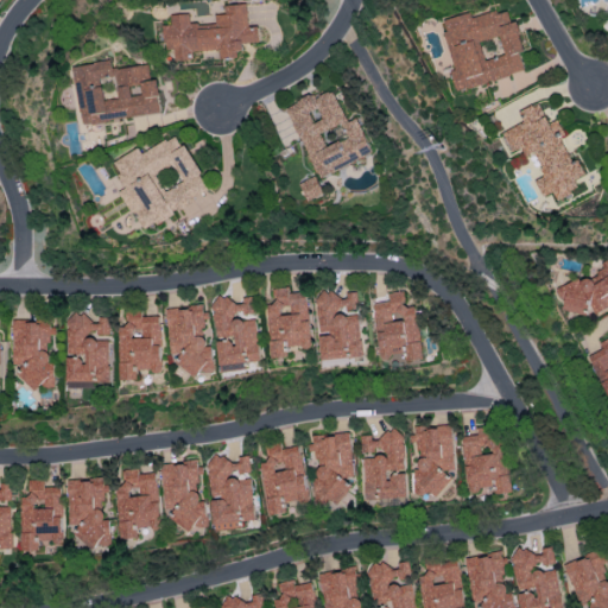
[(170,61),(195,59),(194,51),(220,50),(221,56),(245,55),(245,43),(261,42),(260,26),(251,27),(249,4),(227,5),(228,14),(217,14),(219,26),(201,27),(201,23),(192,23),(191,13),(173,14),(175,25),(168,25),(170,61)]
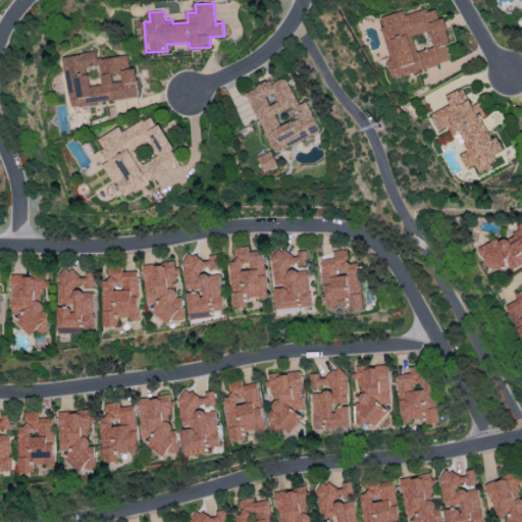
[(390,76),(451,62),(447,45),(451,44),(445,17),(438,18),(436,7),(405,14),(404,11),(379,16),(389,60),(387,60),(390,76)]
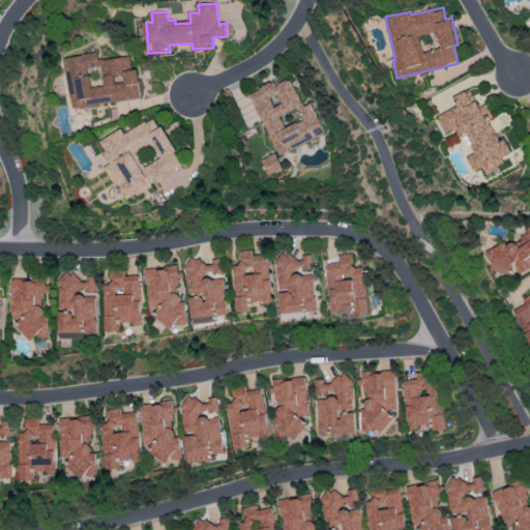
[(66,57),(74,108),(142,98),(138,69),(134,69),(131,56),(100,60),(99,53),(66,57)]
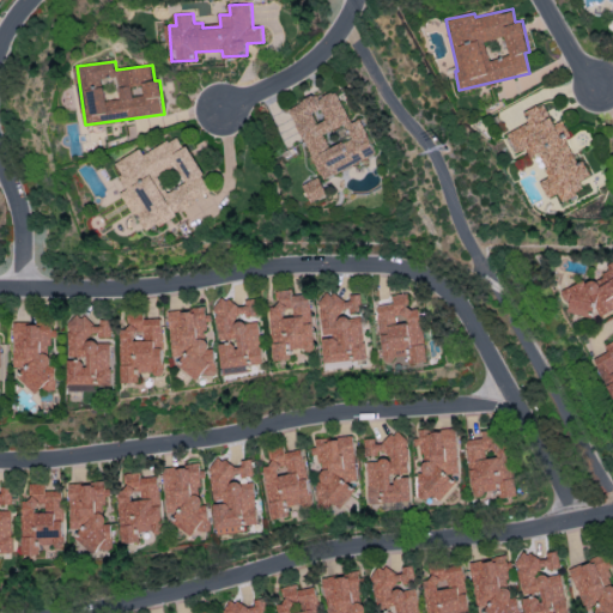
[(375,155),(359,119),(350,123),(335,91),(316,98),(315,96),(289,107),(320,178),(375,155)]
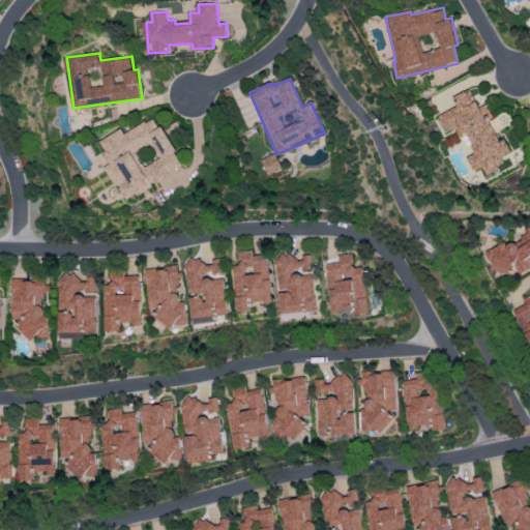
[(473,171),(482,168),(484,174),(505,166),(501,155),(509,152),(504,139),(498,141),(489,119),(492,118),(487,104),(478,108),(471,89),(452,96),(457,107),(438,114),(445,133),(454,128),(458,136),(466,133),(474,153),(467,156),(473,171)]
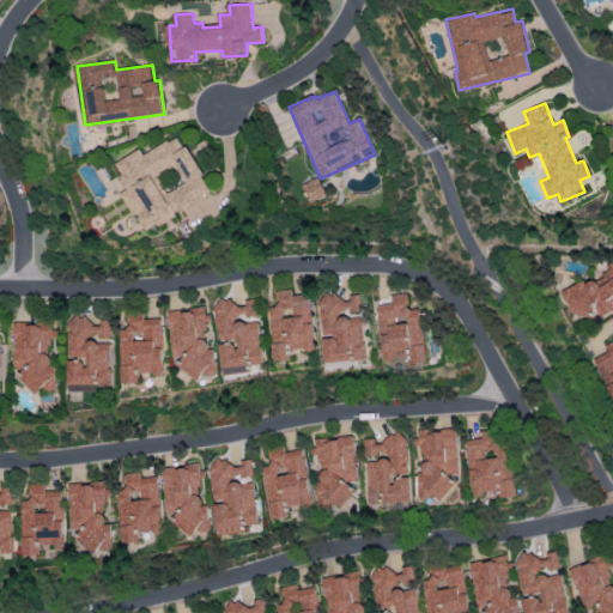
[(214,192),(178,134),(145,155),(141,149),(115,164),(131,188),(122,194),(135,216),(138,214),(149,231),(214,192)]
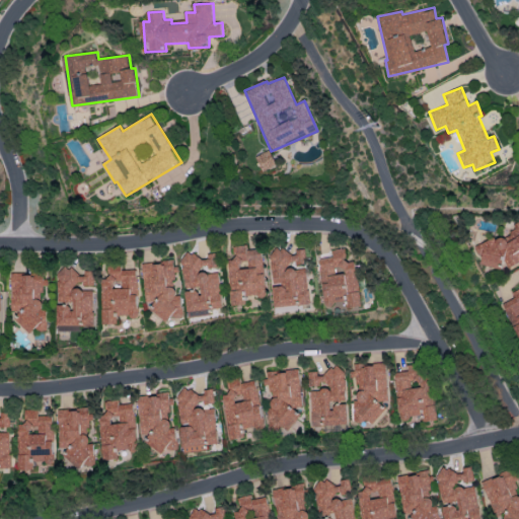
[(277,165),(270,150),(255,156),(263,171),(277,165)]
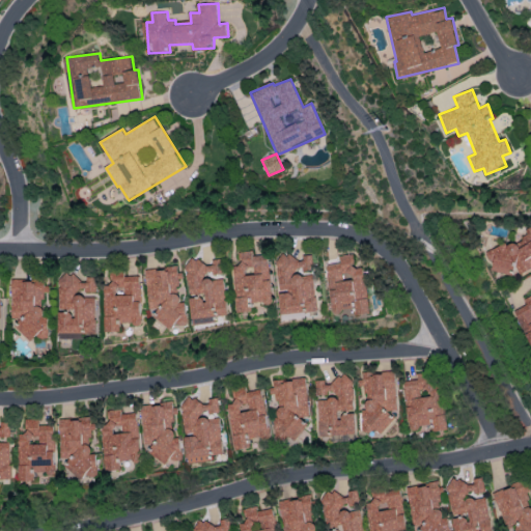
[(530,267),(530,228),(526,231),(528,234),(485,253),(496,275),(516,266),(520,273),(530,267)]
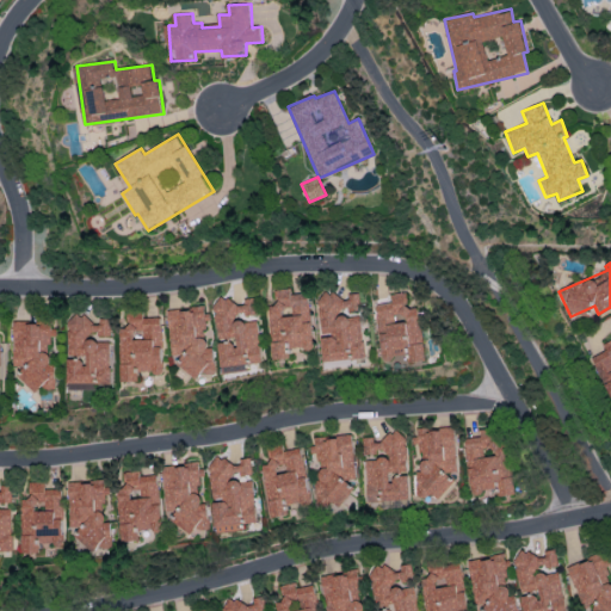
[(308,292),(290,295),(290,288),(275,289),(276,304),(266,306),(271,359),(288,358),(287,350),(313,347),(308,292)]
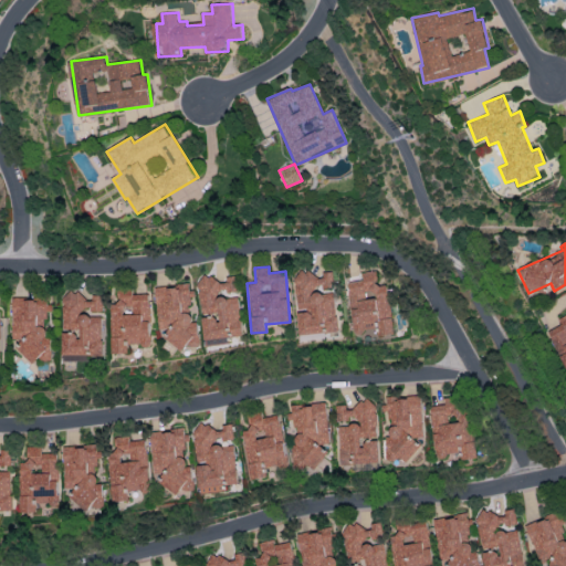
[(299,335),(337,332),(334,290),(332,271),(322,272),(322,273),(294,275),(299,335)]
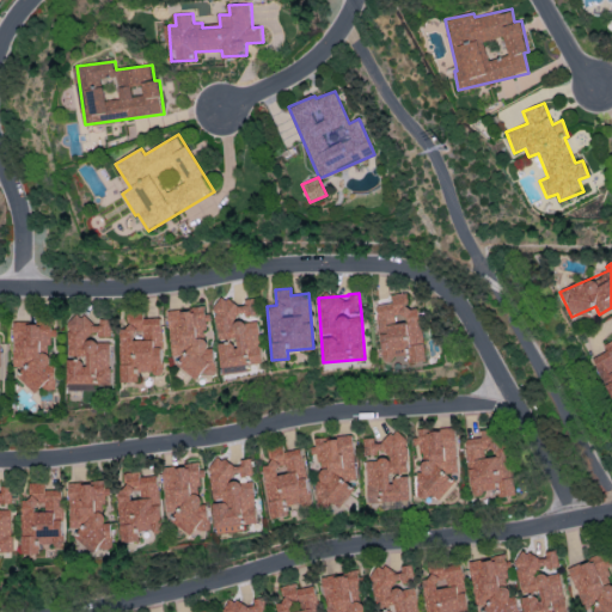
[(427,361),(417,307),(409,310),(405,293),(390,295),(392,303),(374,305),(384,363),(407,360),(407,365),(427,361)]
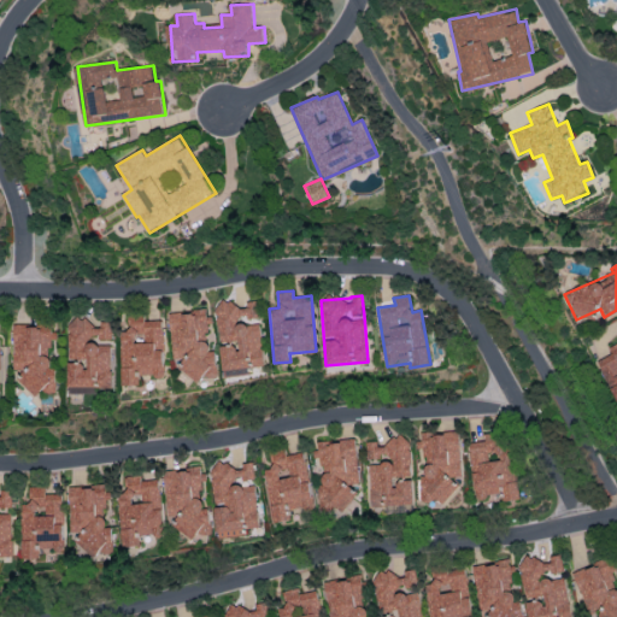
[(263,365),(256,300),(246,301),(246,303),(215,306),(223,370),(263,365)]
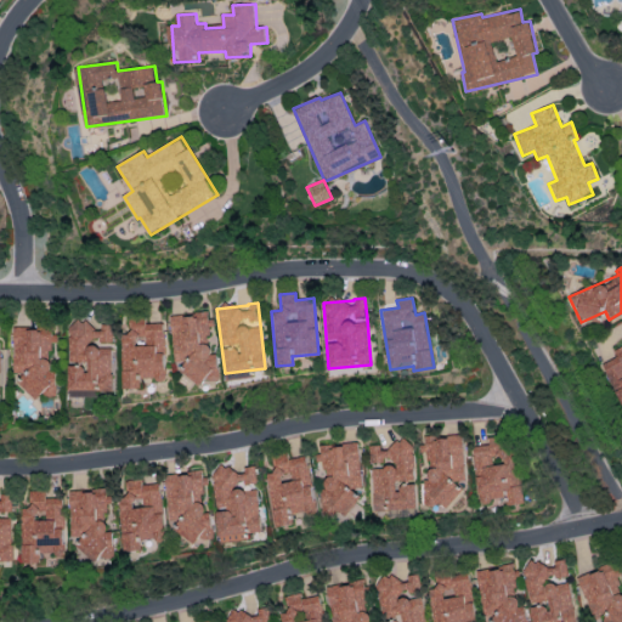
[(169,316),(174,362),(180,362),(182,382),(216,378),(213,339),(208,340),(207,327),(210,327),(209,312),(169,316)]
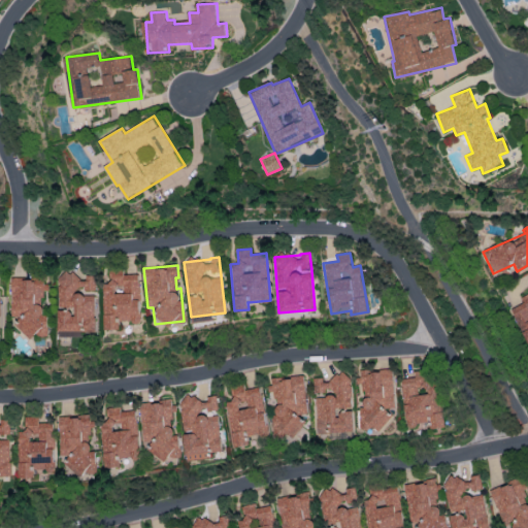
[(103,329),(119,329),(119,322),(139,322),(138,274),(123,274),(123,269),(109,269),(110,282),(103,282),(103,329)]
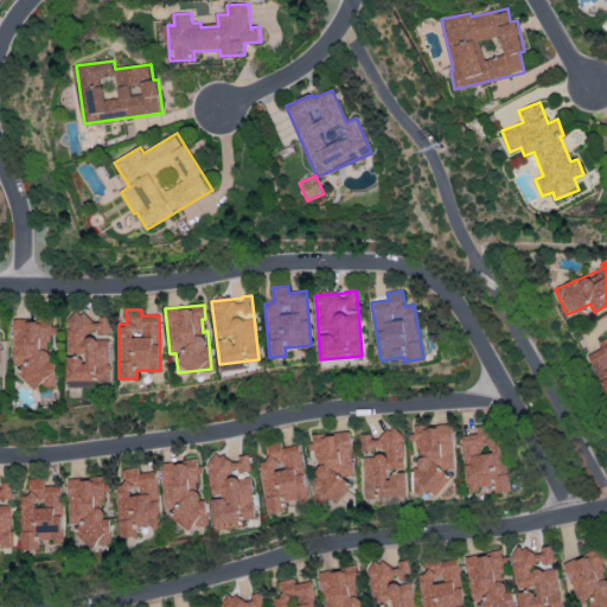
[(66,385),(108,385),(108,336),(109,336),(109,319),(88,319),(88,314),(66,314),(66,385)]
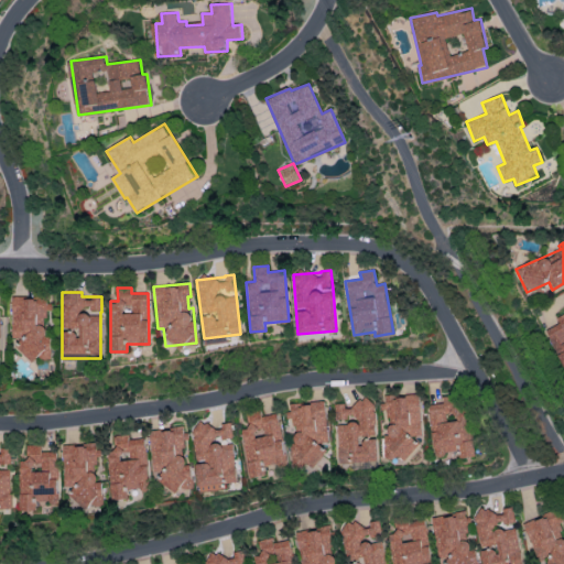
[(11,338),(17,338),(17,349),(26,349),(26,358),(50,359),(50,336),(44,336),(45,322),(47,323),(49,299),(12,297),(11,338)]
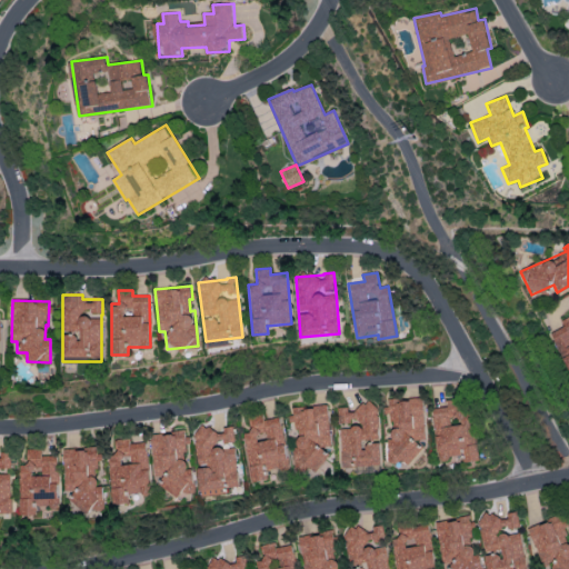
[(551,332),(568,369),(568,316),(561,320),(563,327),(551,332)]
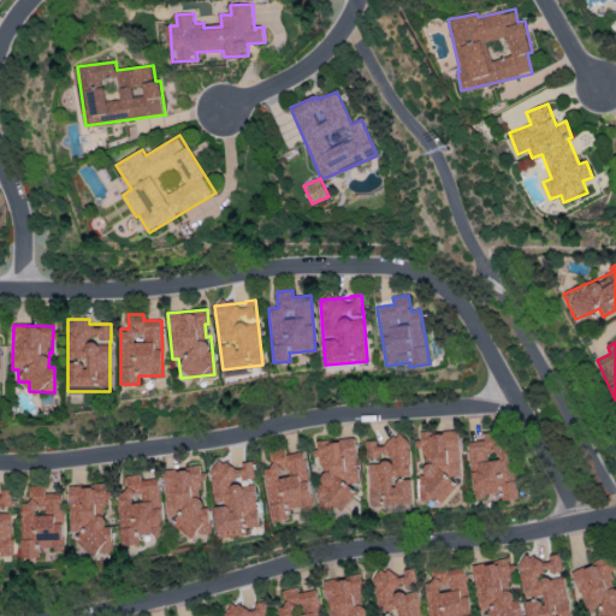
[(467,442),(471,471),(474,496),(501,493),(502,501),(514,498),(505,430),(483,433),(484,440),(467,442)]
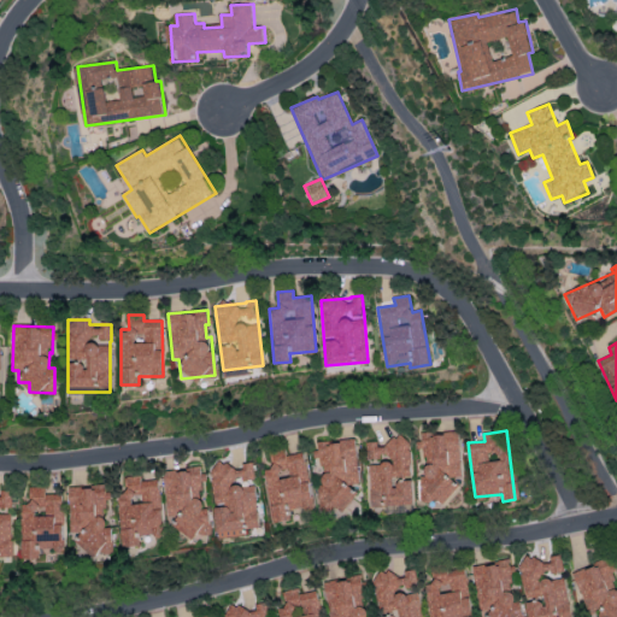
[(421,503),(446,501),(446,493),(458,492),(457,479),(462,479),(458,432),(418,434),(418,450),(424,448),(425,475),(419,475),(421,503)]
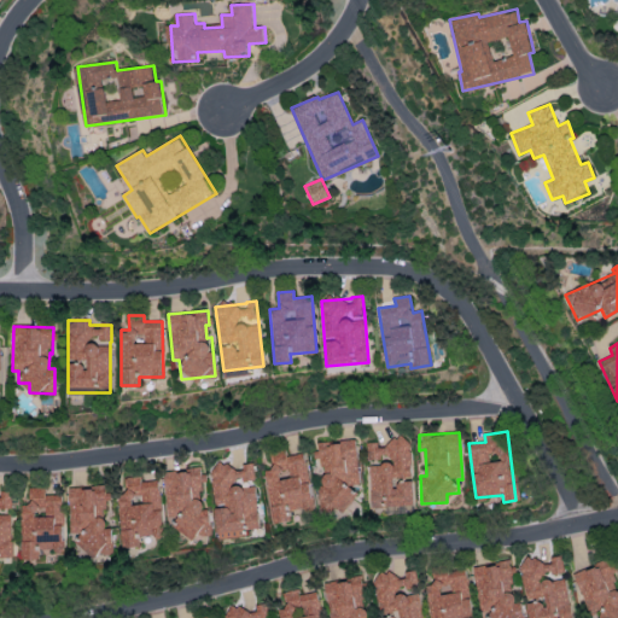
[(413,509),(412,478),(409,437),(389,438),(389,447),(377,447),(377,442),(368,442),(371,512),(413,509)]
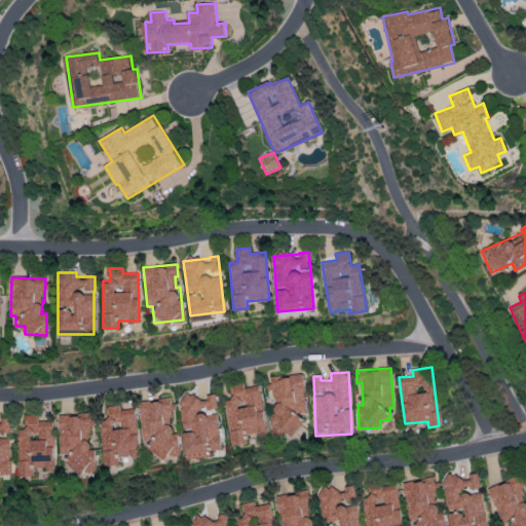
[(307,412),(303,374),(268,377),(269,390),(274,390),(276,413),(271,413),(273,435),(301,433),(299,413),(307,412)]
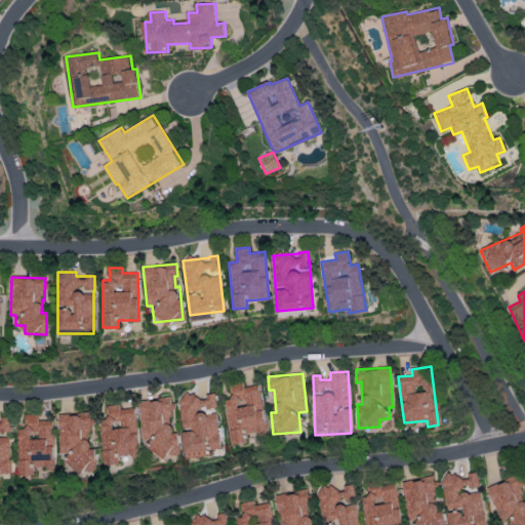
[(232,445),(248,442),(247,435),(267,431),(258,385),(243,388),(242,385),(231,387),(233,398),(224,399),(232,445)]
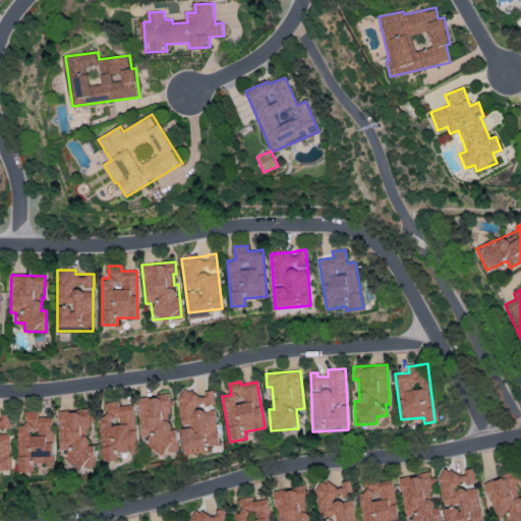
[(220,446),(215,407),(216,407),(214,390),(203,391),(178,394),(185,455),(209,452),(208,447),(220,446)]
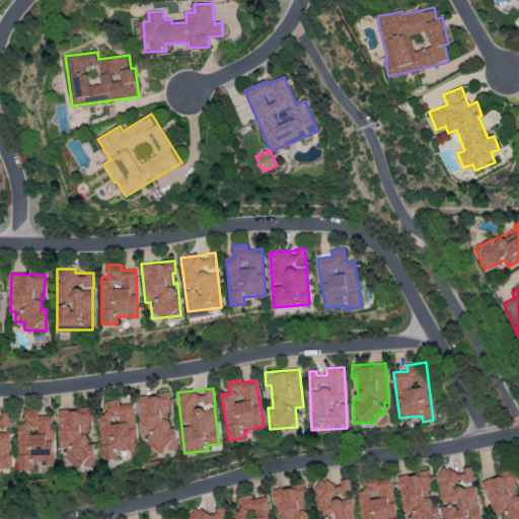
[(138,396),(142,435),(147,434),(149,453),(178,450),(176,427),(172,427),(171,416),(170,416),(169,405),(172,405),(171,393),(138,396)]
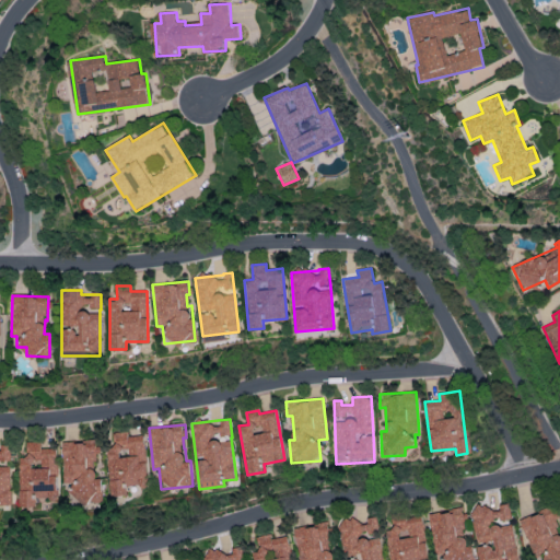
[(113,497),(129,496),(128,488),(150,486),(144,434),(128,436),(128,431),(114,432),(115,446),(107,446),(113,497)]
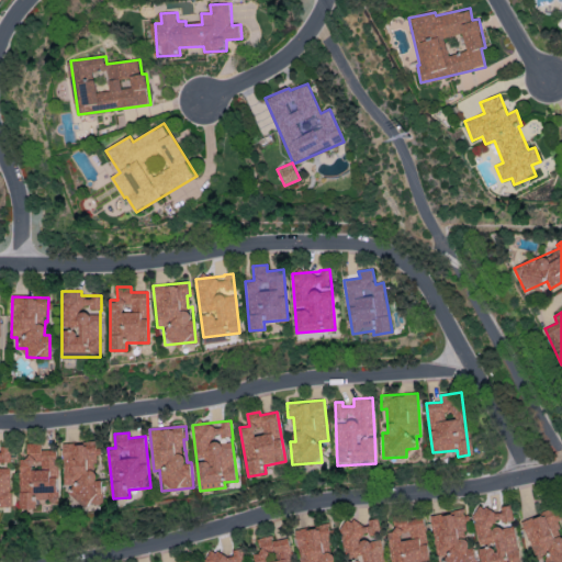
[(63,444),(65,486),(69,485),(70,503),(103,502),(102,480),(98,480),(97,467),(99,467),(98,442),(63,444)]
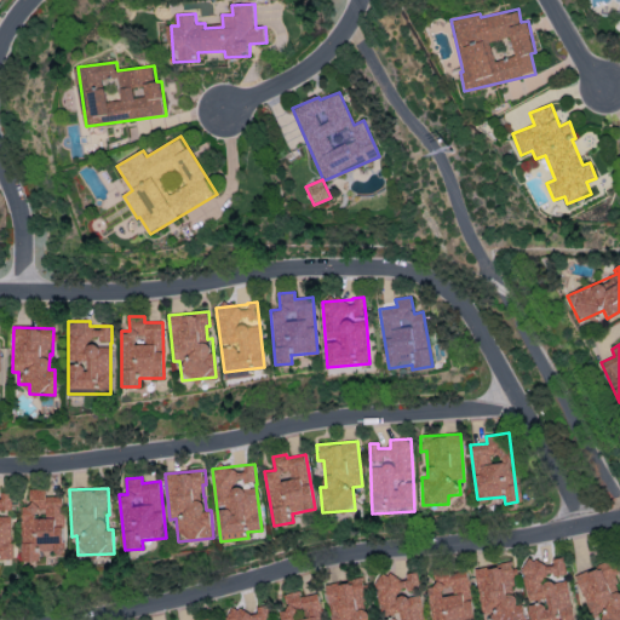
[(22,561),(39,561),(39,552),(63,552),(63,495),(45,497),(45,489),(29,489),(29,506),(21,506),(22,561)]
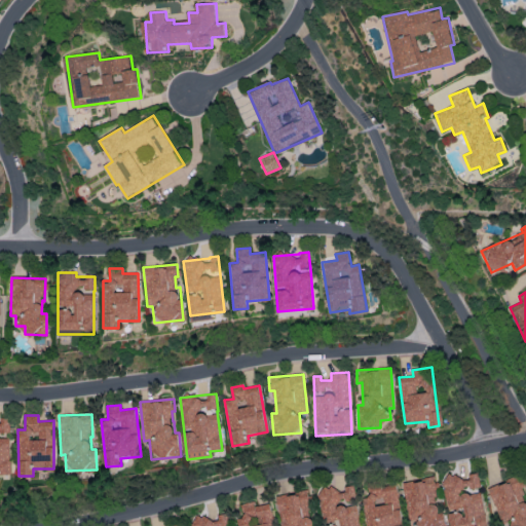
[(0,474),(10,474),(8,435),(9,435),(8,417),(0,417),(0,474)]
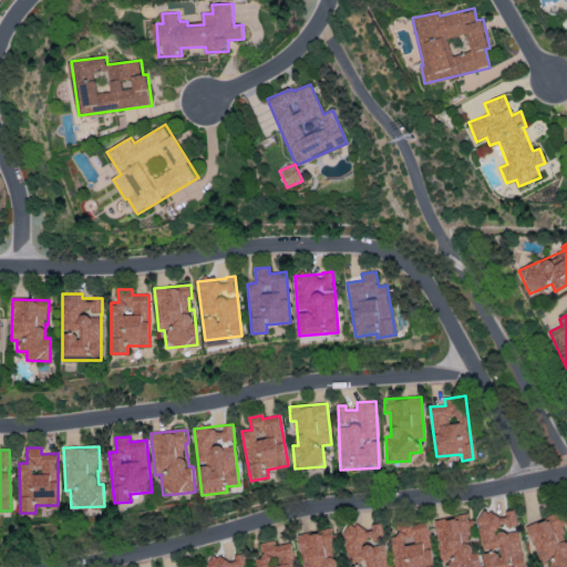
[(484,566),(524,566),(518,527),(518,528),(515,509),(504,511),(504,512),(476,516),(484,566)]
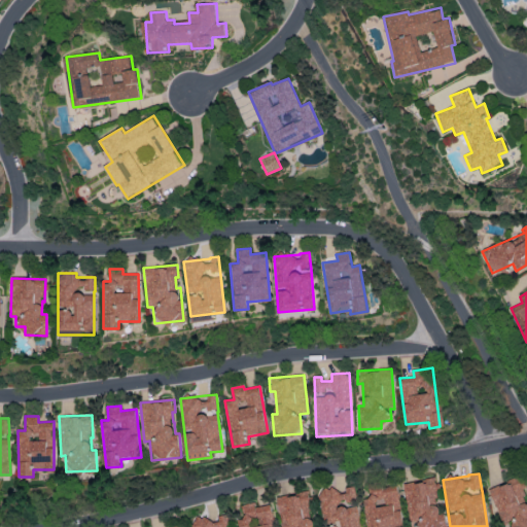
[(488,490),(503,526),(526,526),(526,503),(513,501),(523,497),(524,488),(519,477),(488,490)]
